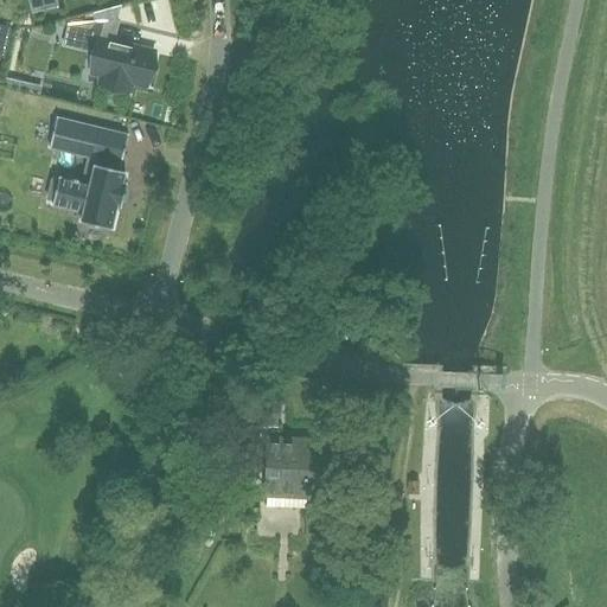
[(94,17),(101,16),(115,20),(119,6),(94,13),(94,17)]
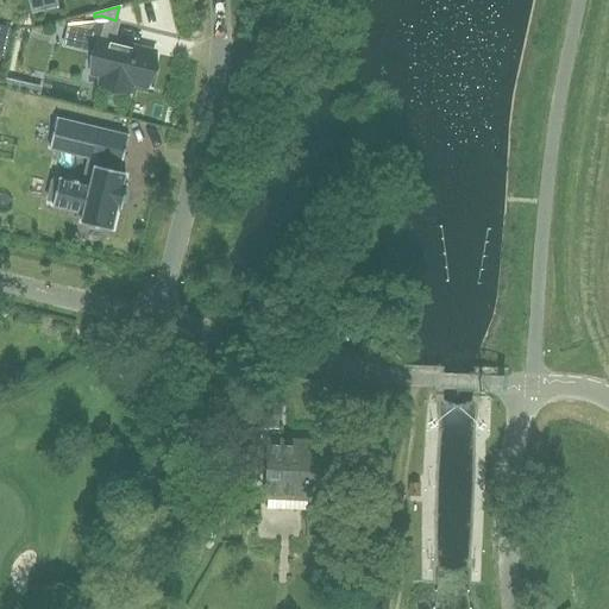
[(67,32),(67,35),(81,38),(81,39),(99,44),(96,56),(93,73),(98,74),(104,75),(101,85),(129,92),(131,82),(146,86),(151,67),(155,54),(149,52),(112,43),(117,25),(102,22),(94,22),(70,24),(69,32),(67,32)]
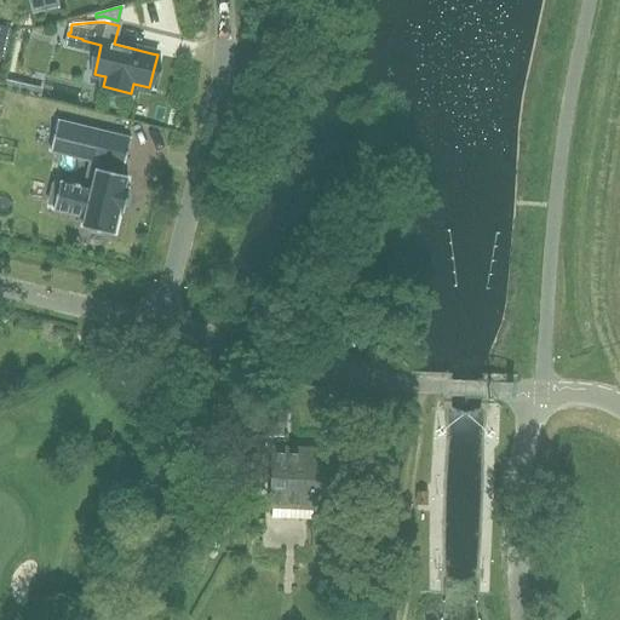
[(85,217),(82,227),(113,234),(119,211),(124,211),(128,188),(124,187),(127,176),(119,173),(121,168),(124,168),(131,138),(57,121),(50,151),(91,161),(85,188),(59,182),(58,185),(53,184),(49,204),(55,205),(53,208),(85,217)]
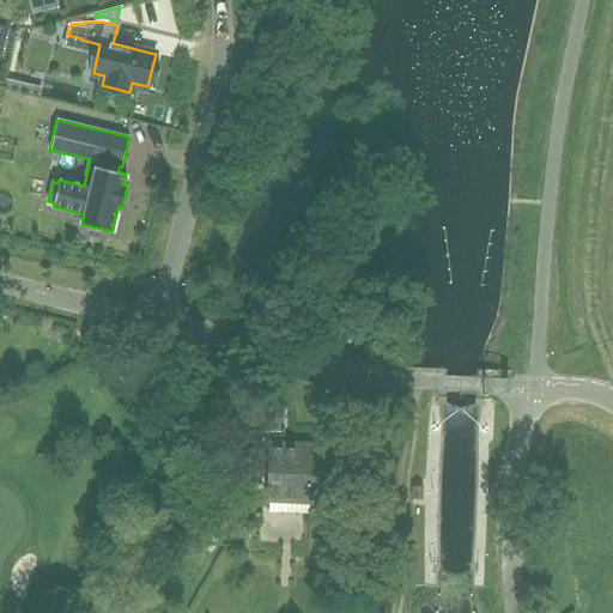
[(279,431),(281,406),(250,405),(249,430),(279,431)]
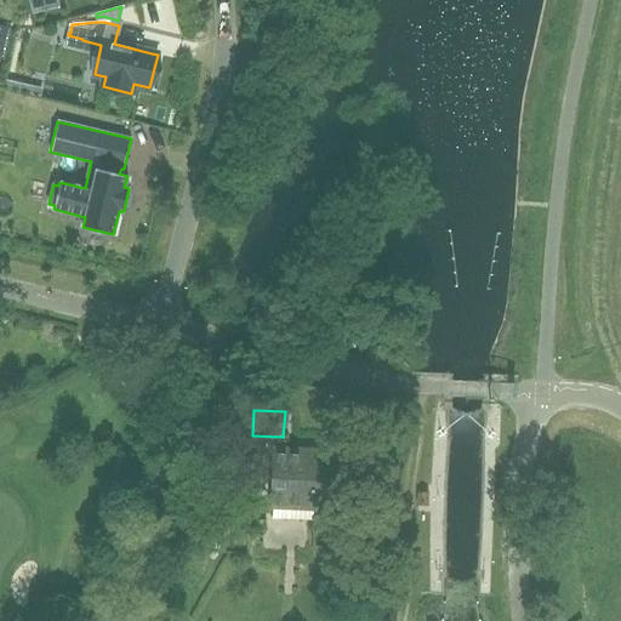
[(318,450),(273,448),(271,506),(315,508),(317,494),(324,494),(325,467),(319,467),(318,450)]
